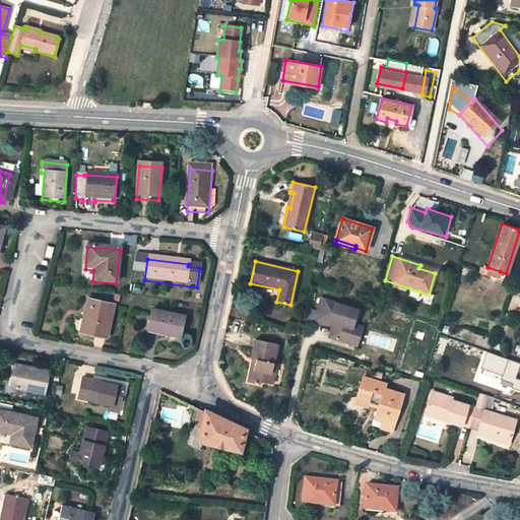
[(499,277),(500,271),(489,268),(486,274),(499,277)]
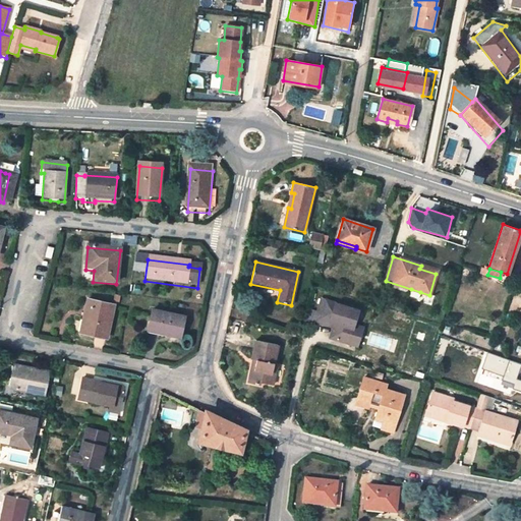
[(420,292),(411,289),(409,296),(418,299),(420,292)]
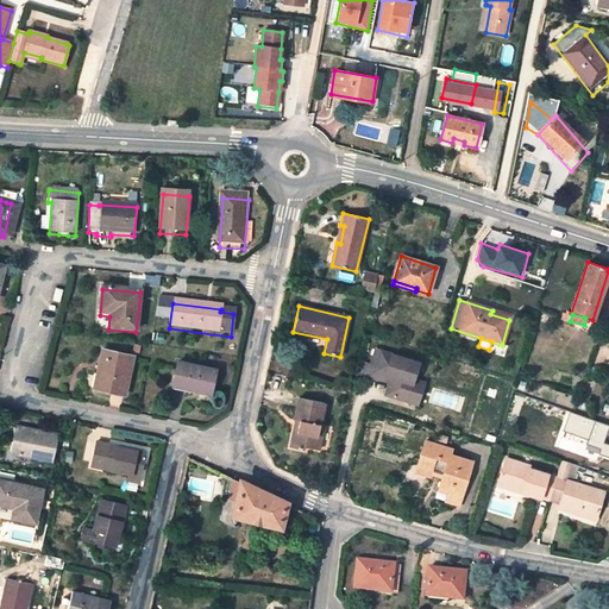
[(420,363),(376,350),(371,365),(375,366),(374,372),(390,377),(385,394),(408,401),(414,381),(420,363)]
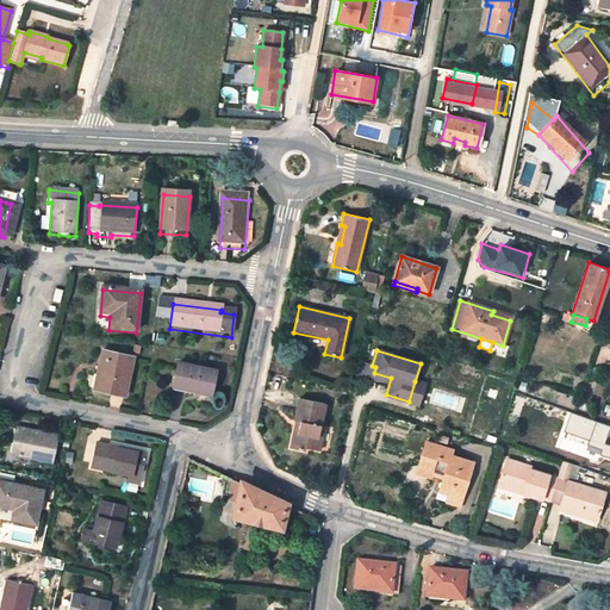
[(100,355),(97,372),(103,373),(98,393),(123,399),(131,361),(100,355)]
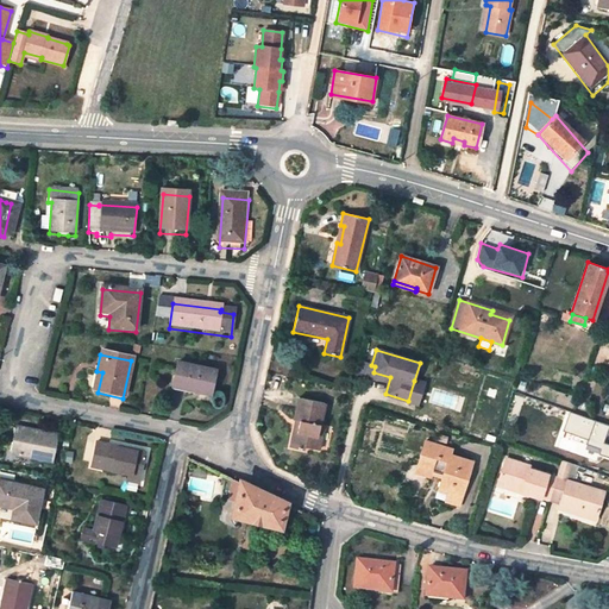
[(372,376),(374,372),(375,366),(371,365),(358,362),(353,380),(364,374),(372,376)]
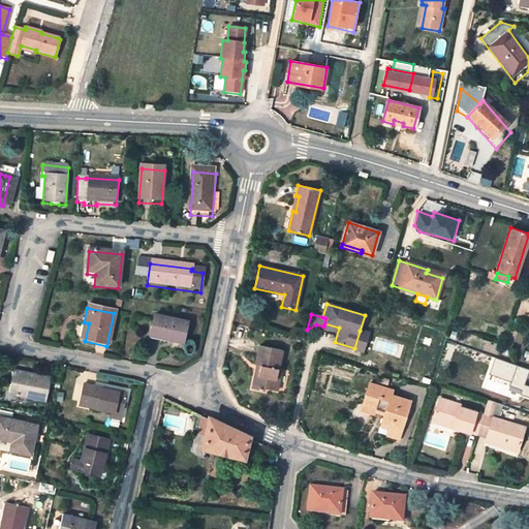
[(186,323),(152,317),(149,337),(164,341),(163,344),(181,347),(183,342),(186,323)]
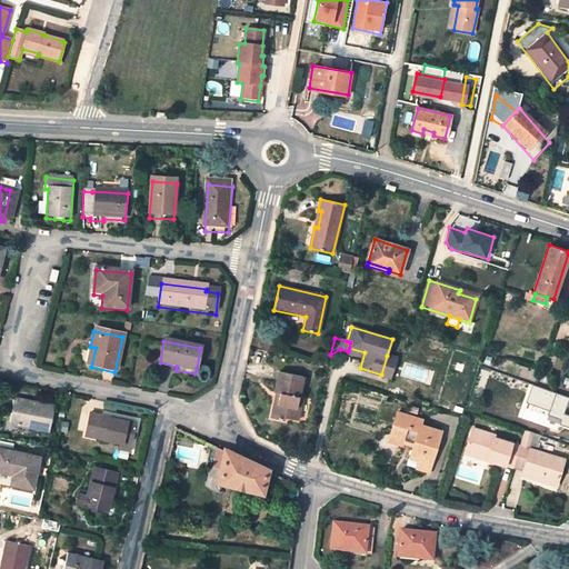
[(87,366),(91,367),(96,348),(90,347),(87,366)]
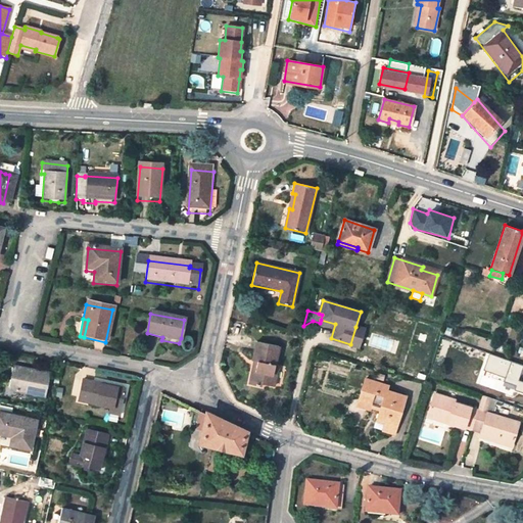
[(355,327),(350,344),(359,347),(365,329),(355,327)]
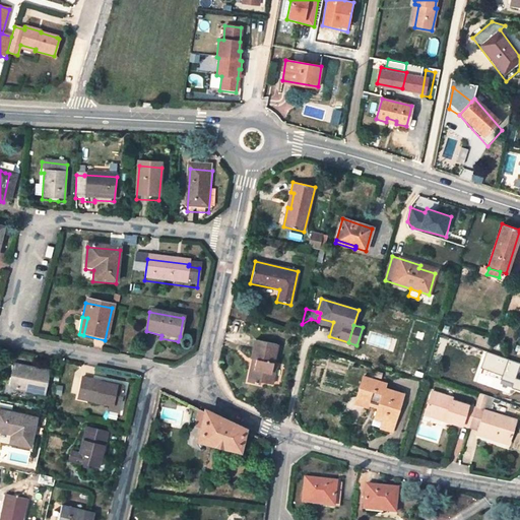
[(424,333),(416,331),(414,338),(421,340),(424,333)]
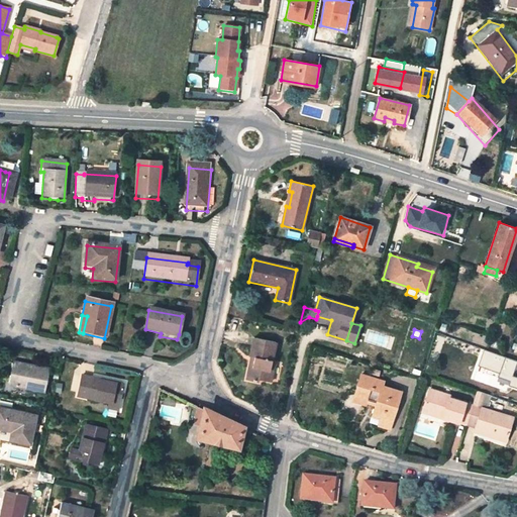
[(276,342),(253,338),(249,356),(254,357),(252,367),(249,366),(246,380),(259,383),(259,380),(270,382),(275,360),(272,360),(276,342)]
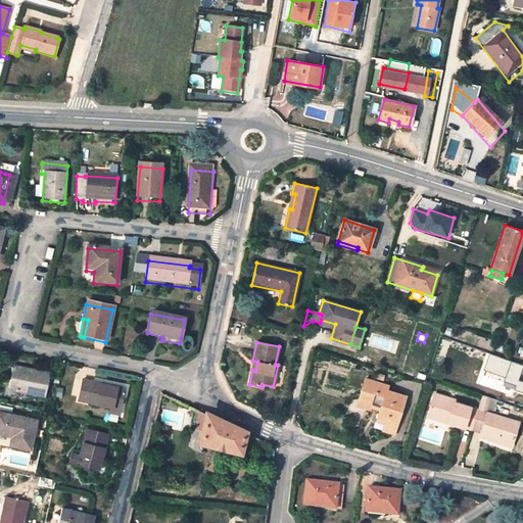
[(365,351),(348,346),(345,355),(362,361),(363,357),(365,351)]
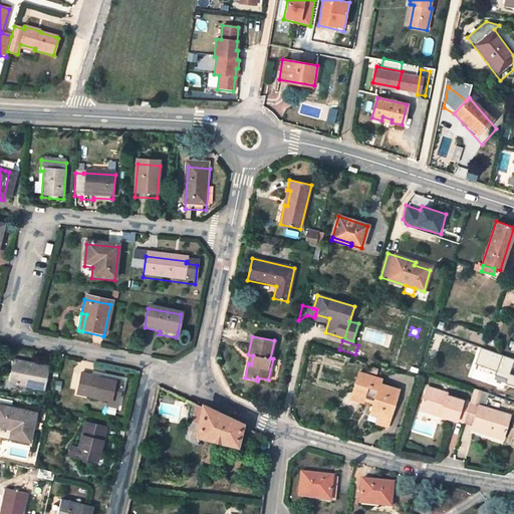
[(31,369),(10,365),(5,389),(41,396),(45,372),(36,370),(35,375),(30,374),(31,369)]
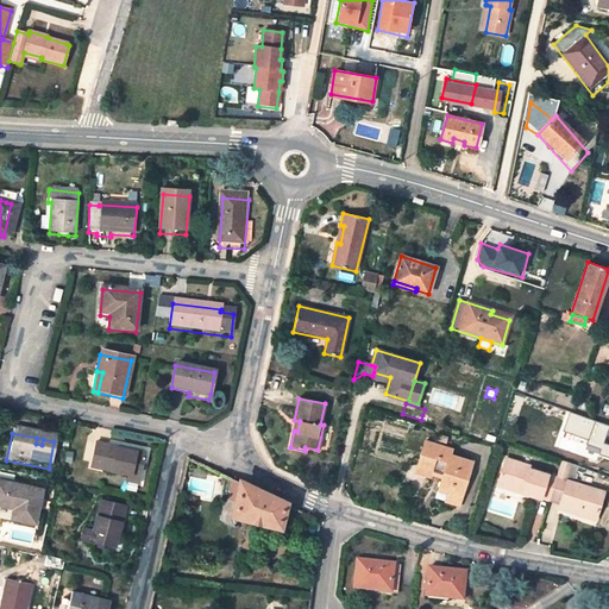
[(426,452),(422,451),(416,472),(429,477),(431,475),(432,471),(443,475),(438,490),(449,493),(460,497),(472,462),(450,456),(452,450),(428,443),(426,452)]
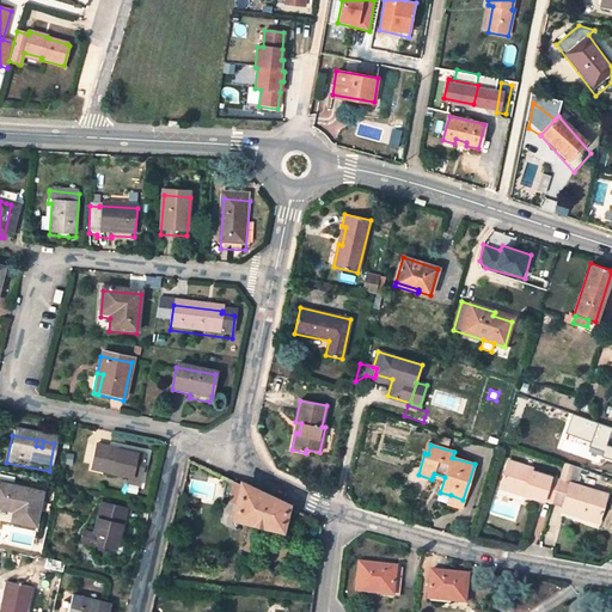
[(144,461),(95,451),(89,476),(136,487),(144,461)]
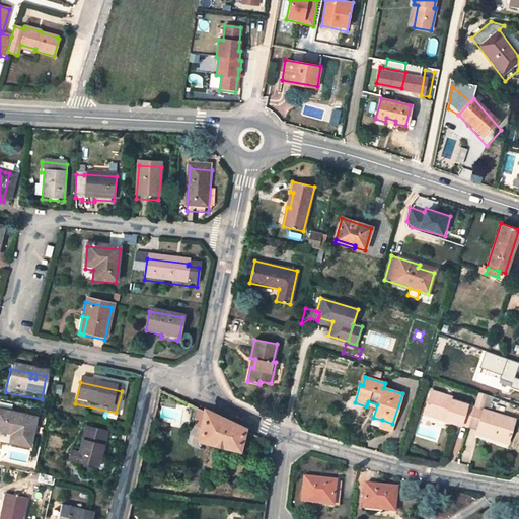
[(451,397),(431,390),(425,411),(445,417),(444,419),(460,425),(467,404),(450,399),(451,397)]
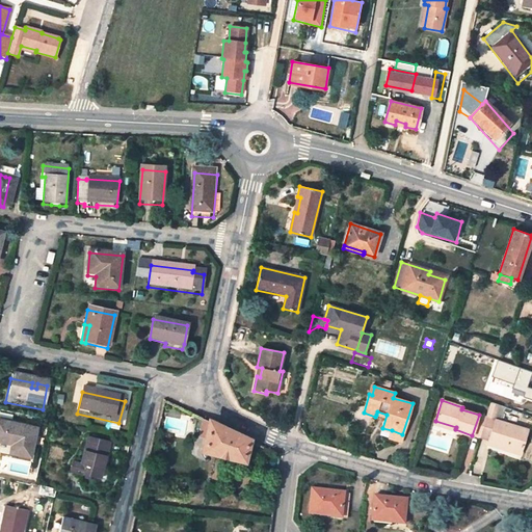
[(486,417),(494,420),(499,405),(490,402),(486,417)]
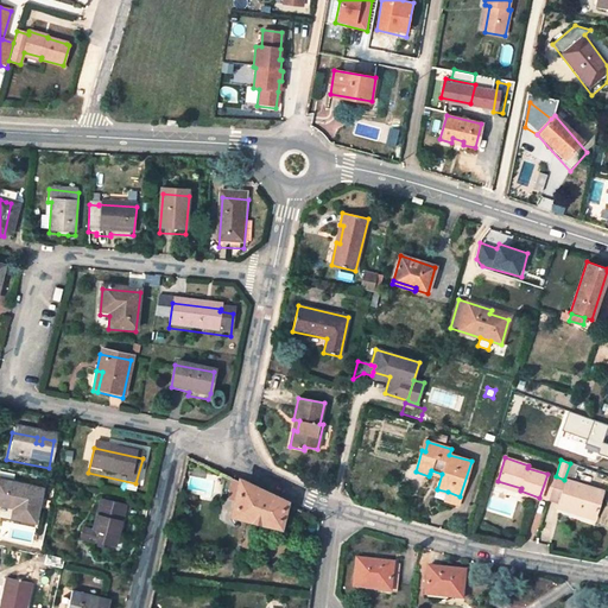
[(556,476),(548,474),(539,498),(548,500),(556,476)]
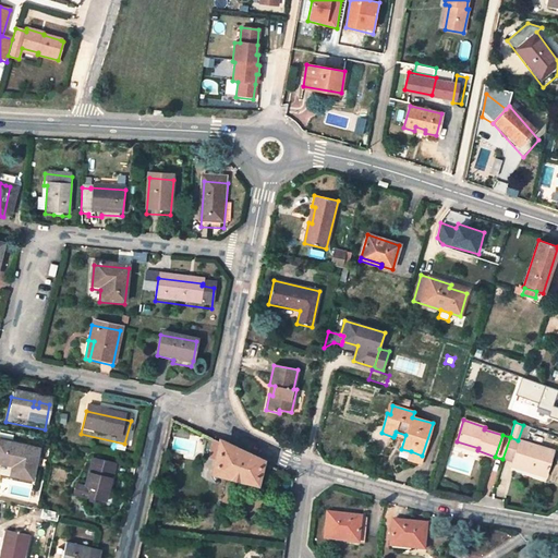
[(207,456),(218,459),(222,443),(210,437),(207,456)]
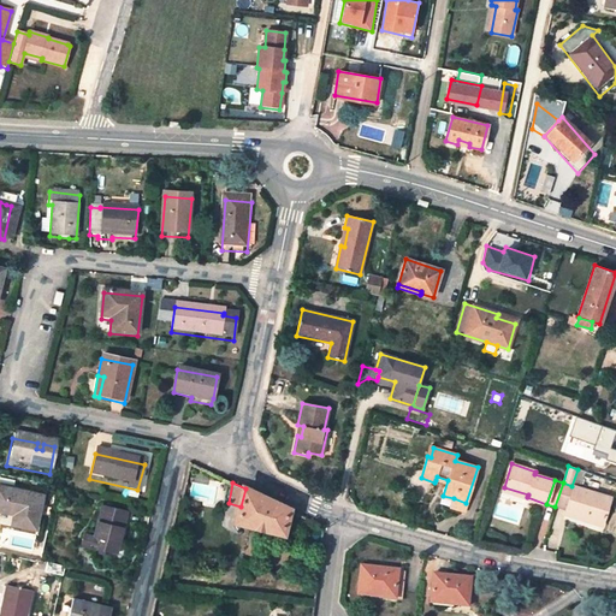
[(566,509),(572,486),(563,483),(555,507),(566,509)]
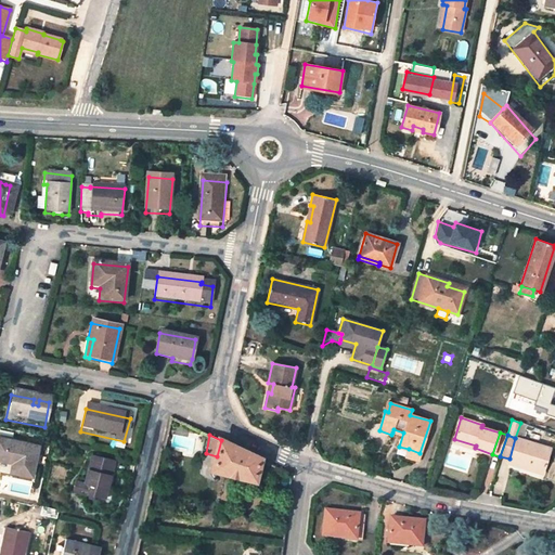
[(543,469),(550,449),(515,438),(510,459),(511,460),(508,462),(517,465),(518,462),(543,469)]
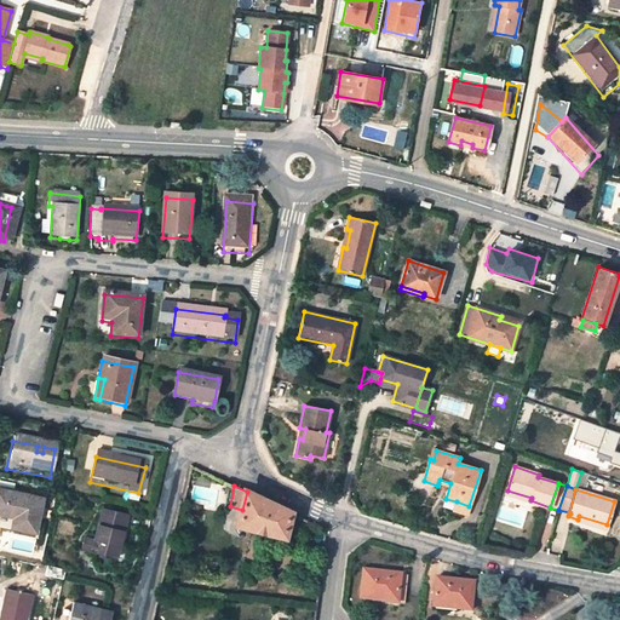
[(532,498),(507,491),(506,493),(530,500),(532,498)]
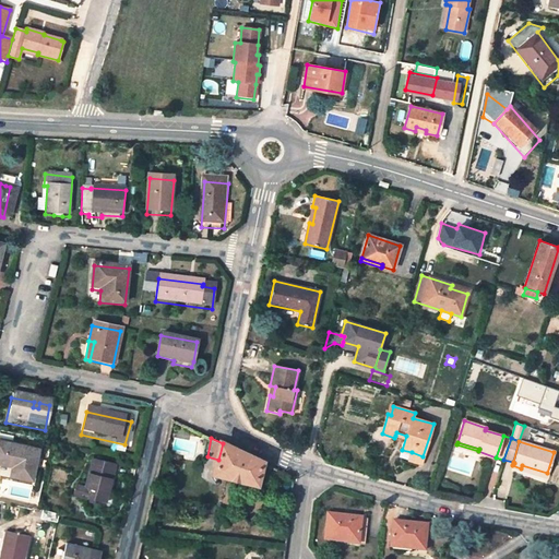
[(218,460),(216,472),(226,474),(225,479),(244,484),(246,478),(258,482),(262,462),(223,443),(218,460)]
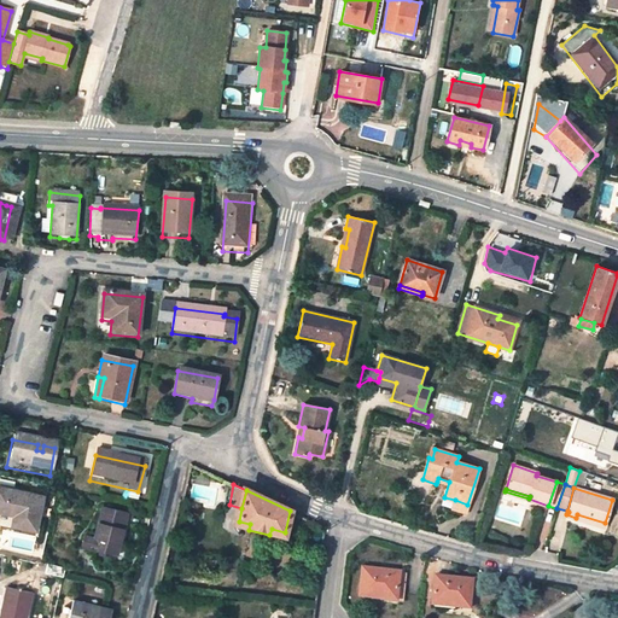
[(42,506),(0,496),(0,519),(9,522),(9,519),(13,519),(10,534),(34,540),(42,506)]
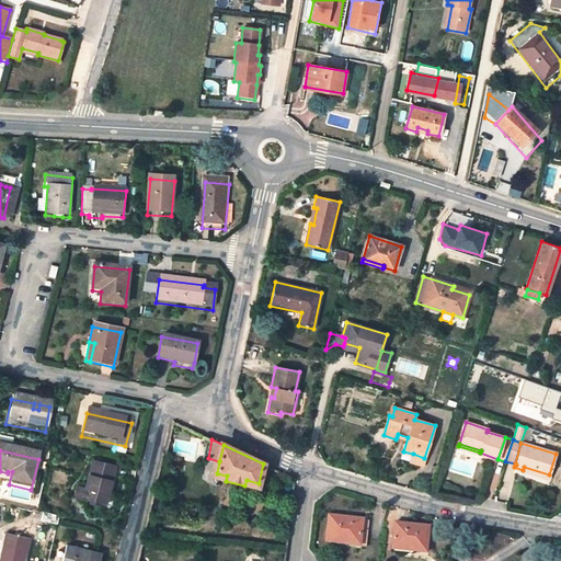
[(422,465),(424,458),(413,454),(411,461),(422,465)]
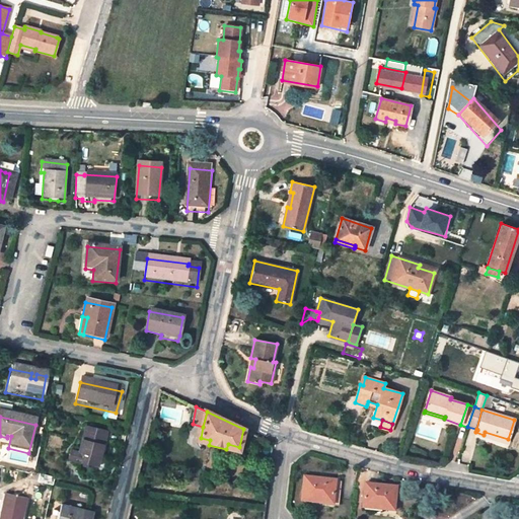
[(106,436),(84,432),(75,469),(96,474),(106,436)]
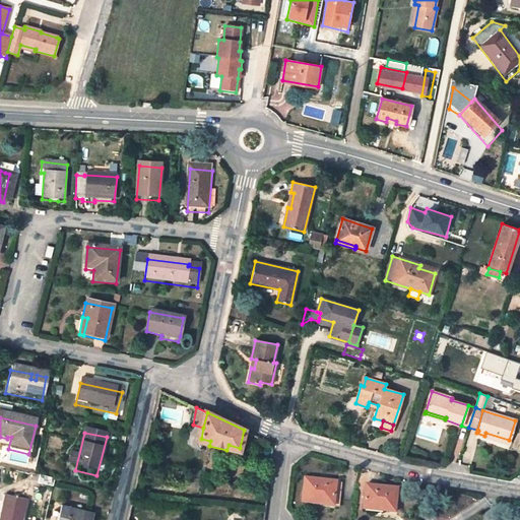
[(508,443),(509,440),(485,433),(484,436),(508,443)]
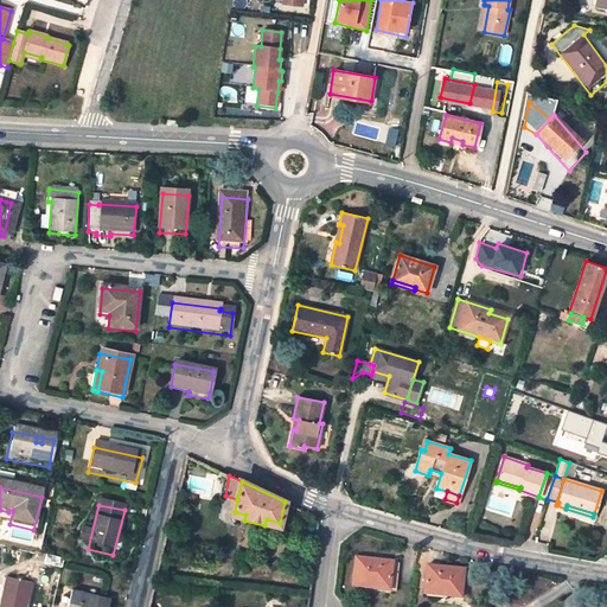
[(211,550),(200,548),(199,556),(209,558),(211,550)]
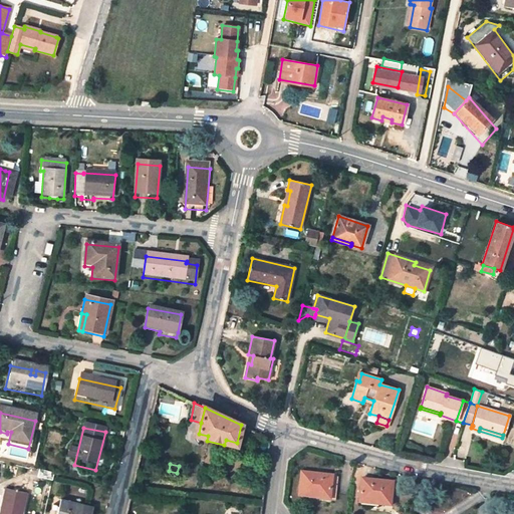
[(332,476),(301,473),(299,495),(309,497),(310,495),(330,497),(332,476)]
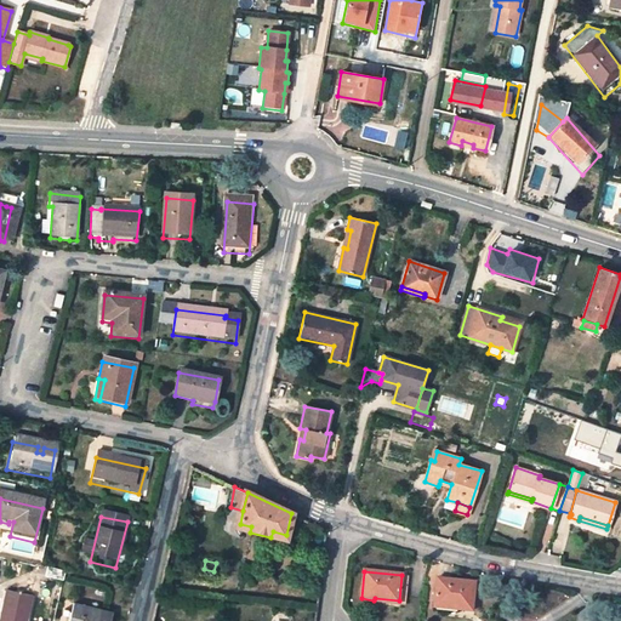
[(66,577),(47,573),(45,582),(63,587),(66,577)]
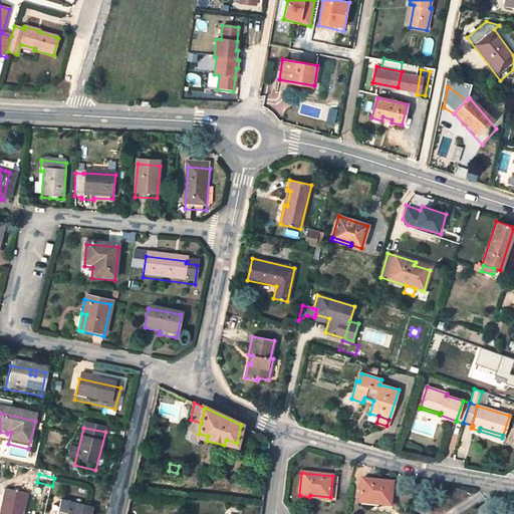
[(338,477),(332,476),(330,497),(329,500),(336,501),(338,477)]
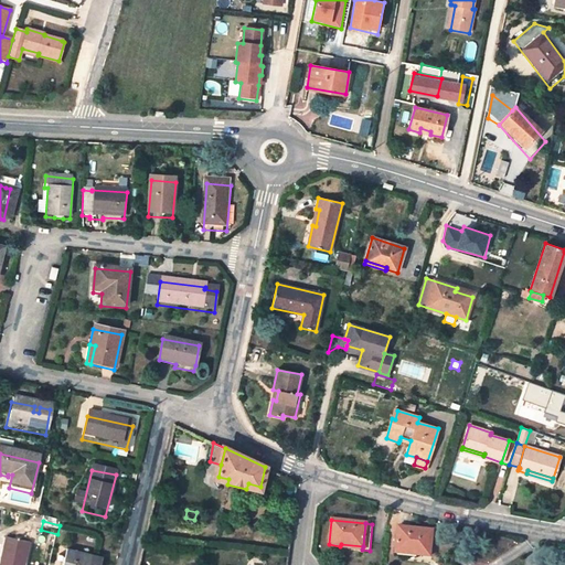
[(433,531),(398,528),(396,550),(417,552),(417,554),(429,555),(433,531)]
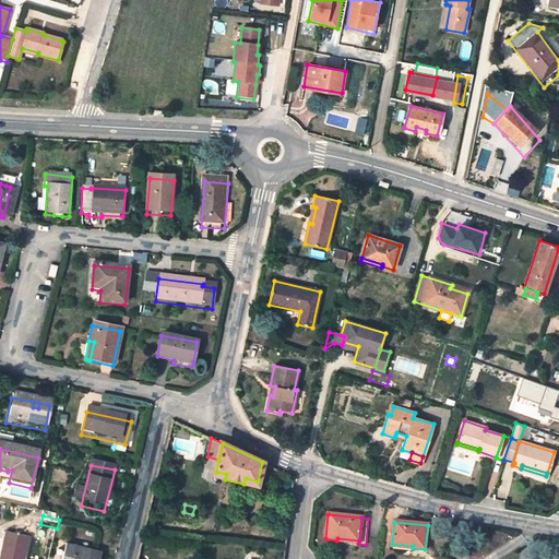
[(0,558),(25,558),(31,536),(8,532),(0,558)]
